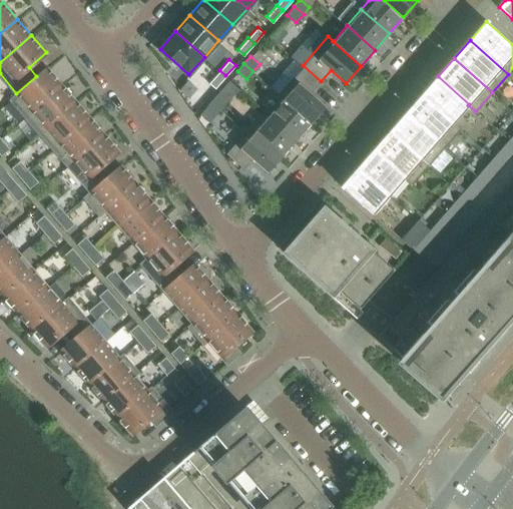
[(326,105),(311,92),(321,81),(303,65),(292,77),(298,81),(284,97),(311,122),(326,105)]
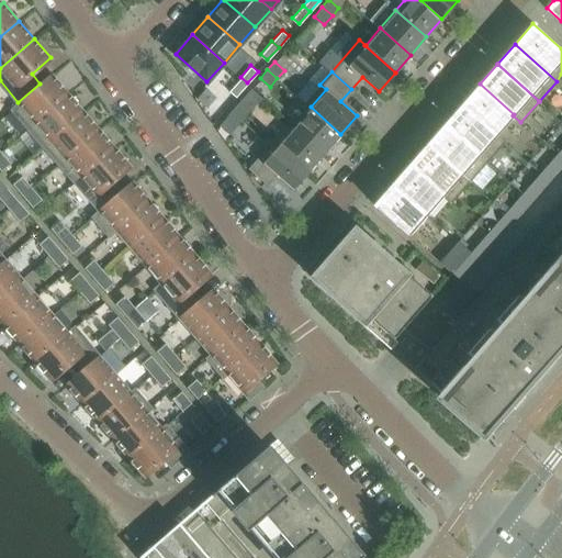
[(27,126),(68,91),(52,73),(40,84),(18,102),(11,108),(27,126)]
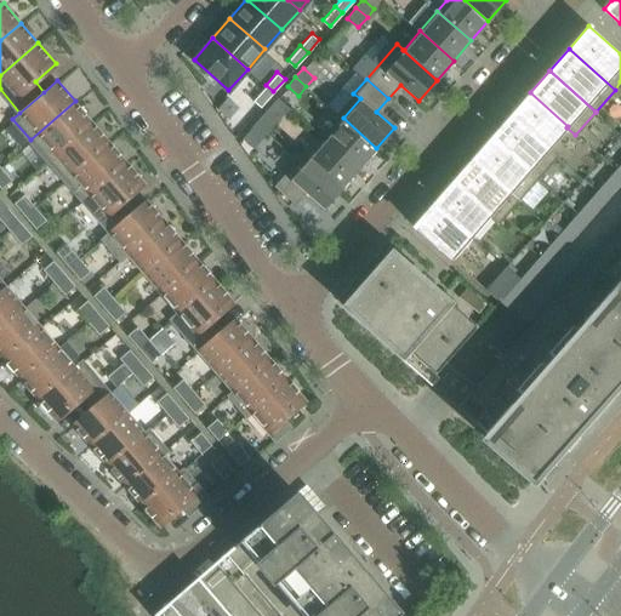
[(261,106),(273,91),(266,85),(254,98),(261,106)]
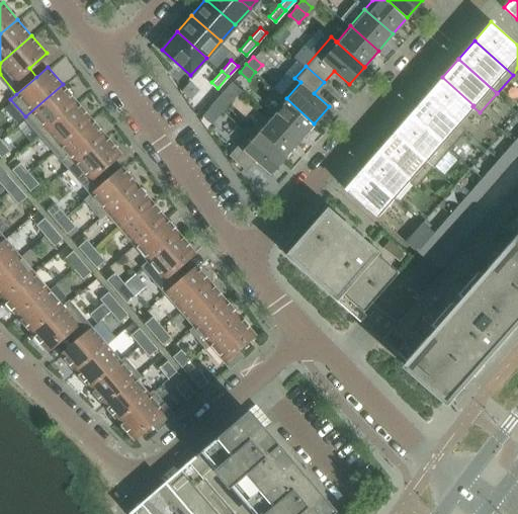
[(473,105),(442,77),(427,95),(458,123),(458,122),(472,106),(473,105)]
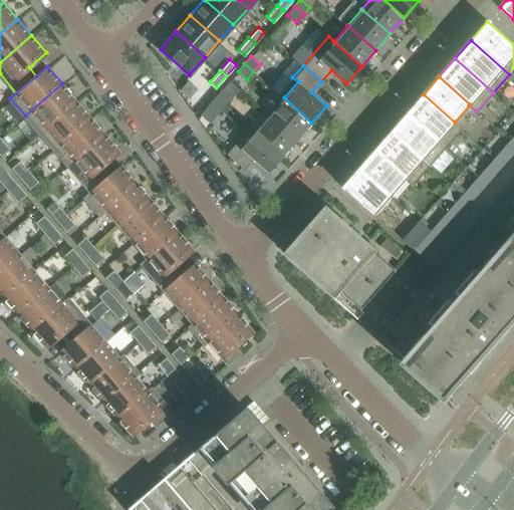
[(39,133),(76,99),(62,83),(25,115),(39,133)]
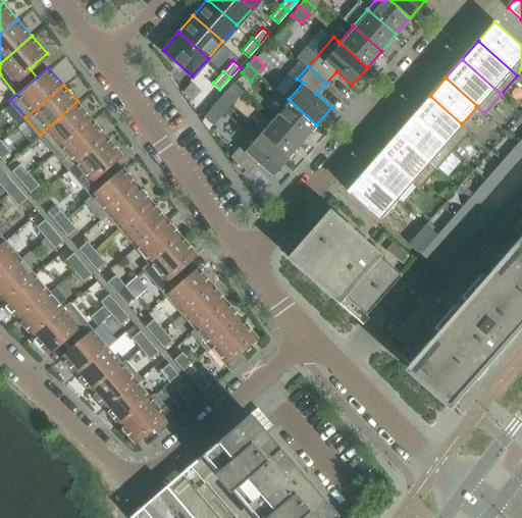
[(235,98),(225,90),(219,98),(228,106),(235,98)]
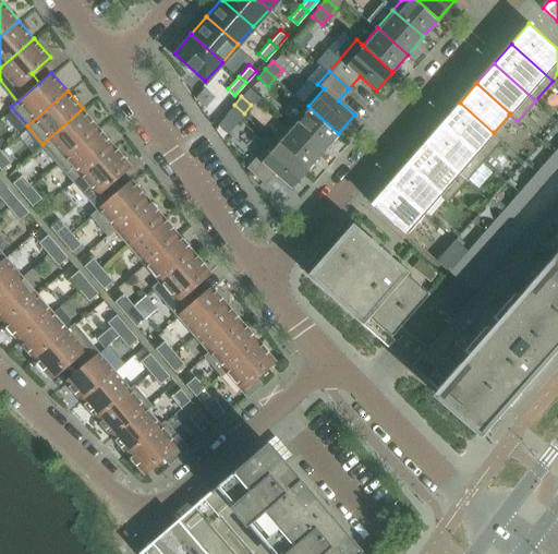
[(494,133),(460,103),(443,122),(484,159),(501,139),(494,132),(494,133)]
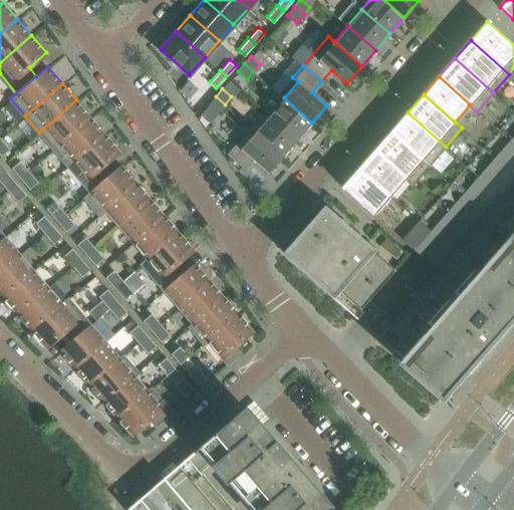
[(225,104),(216,96),(209,103),(218,111),(225,104)]
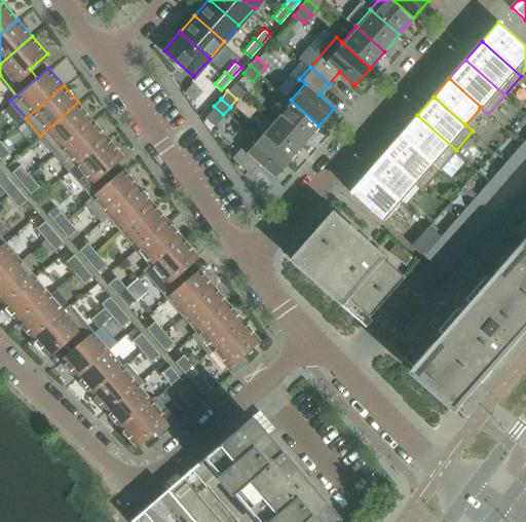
[(318,125),(291,100),(275,117),(304,142),(318,125)]
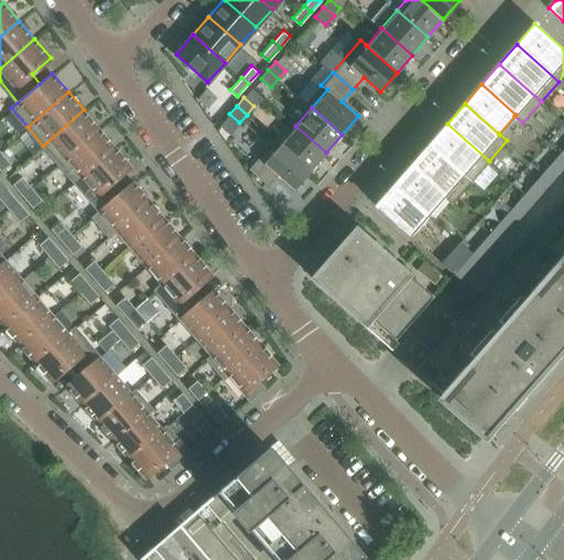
[(58,163),(99,128),(84,109),(43,146),(58,163)]
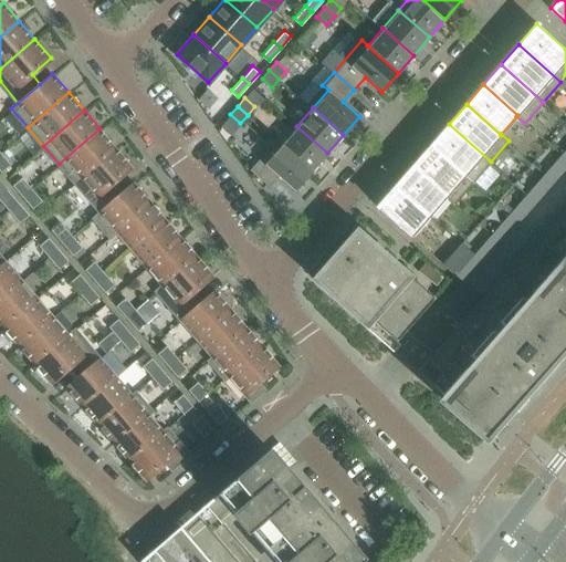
[(565,122),(549,142),(562,153),(565,156),(565,122)]
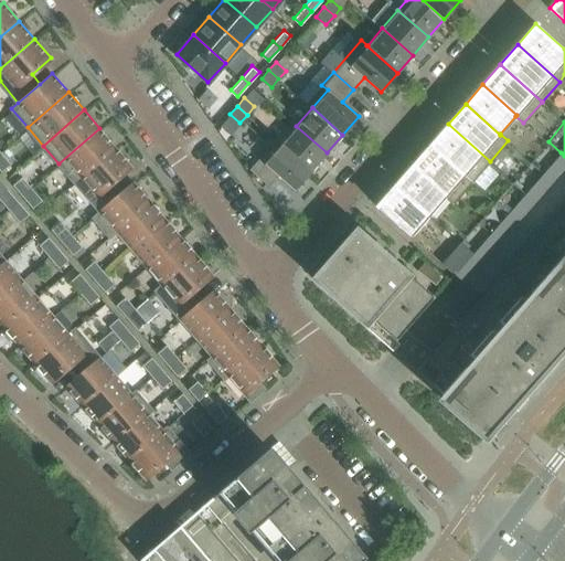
[(490,161),(448,124),(430,144),(472,181),(490,161)]
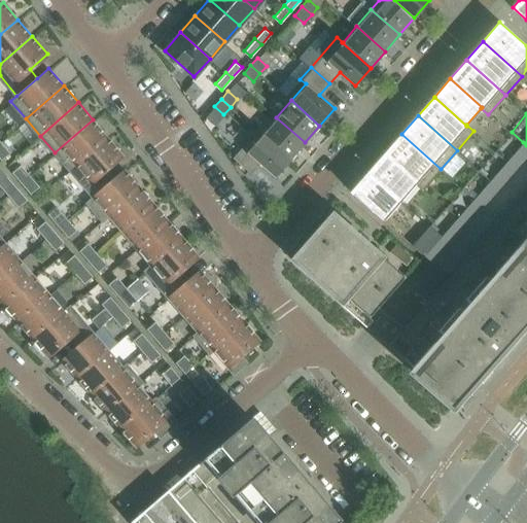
[(276,117),(262,133),(261,134),(290,159),(305,142),(276,117)]
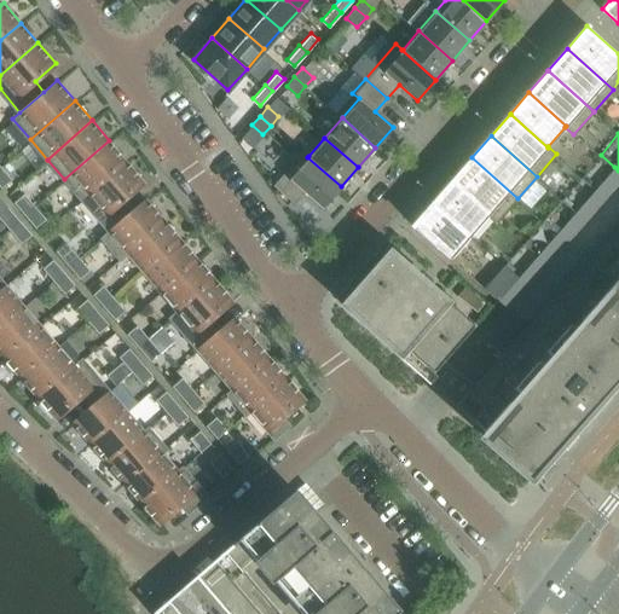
[(81,198),(126,161),(109,140),(64,179),(81,198)]
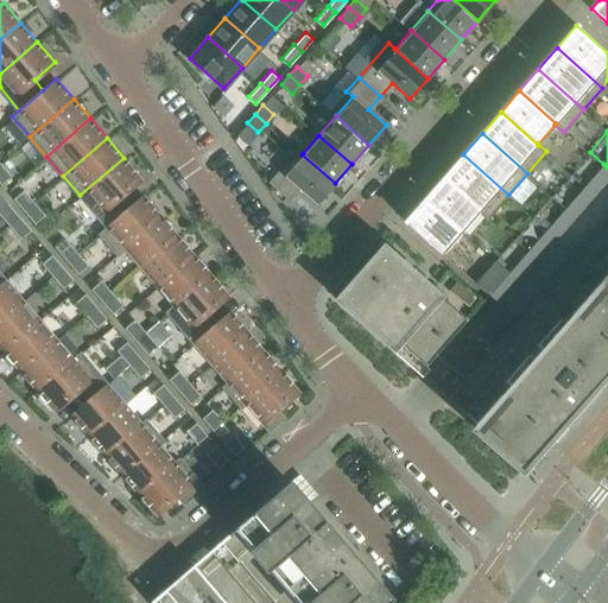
[(335,183),(302,154),(303,153),(296,148),(268,181),(290,198),(299,188),(317,204),(335,183)]
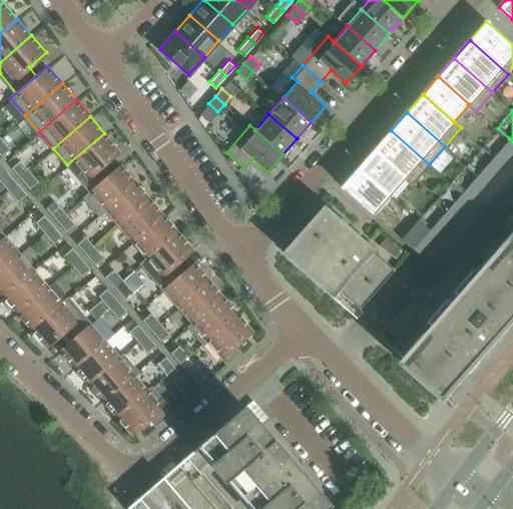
[(498,128),(482,146),(493,156),(501,163),(512,149),(512,141),(509,138),(498,128)]
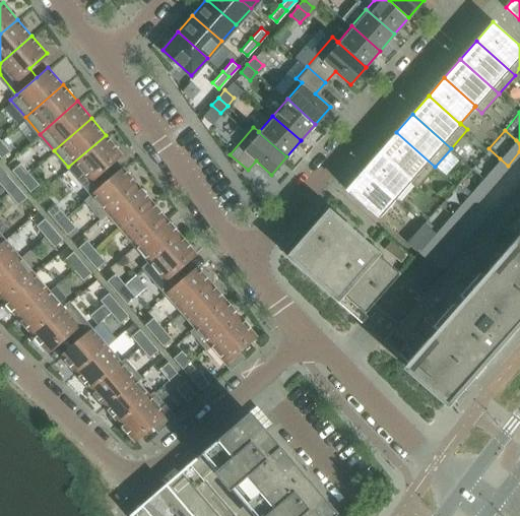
[(435,167),(396,132),(380,150),(411,179),(410,180),(417,186),(435,167)]
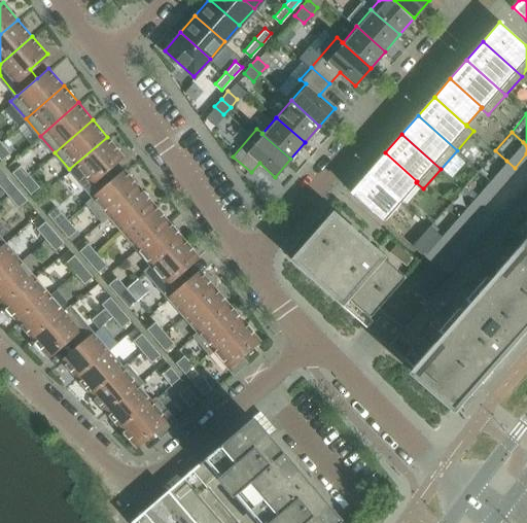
[(113,178),(105,170),(123,154),(107,137),(69,169),(93,197),(113,178)]
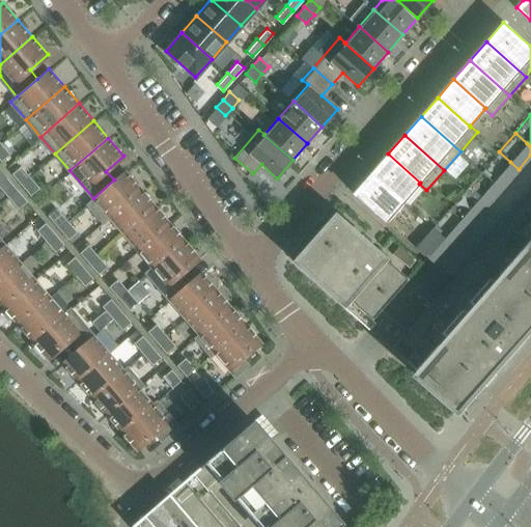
[(10,153),(1,141),(0,141),(0,158),(1,160),(10,153)]
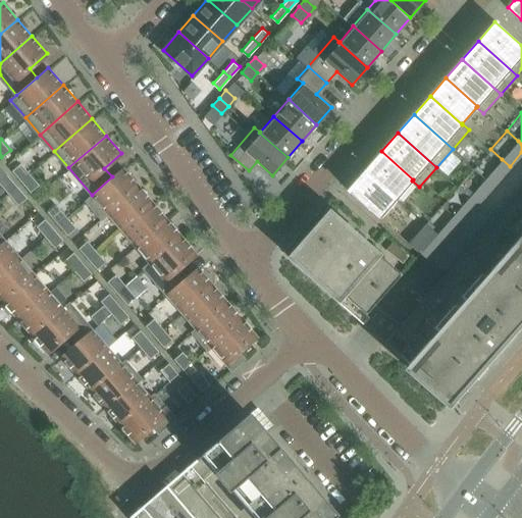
[(490,149),(474,167),(485,177),(493,185),(510,166),(502,159),(490,149)]
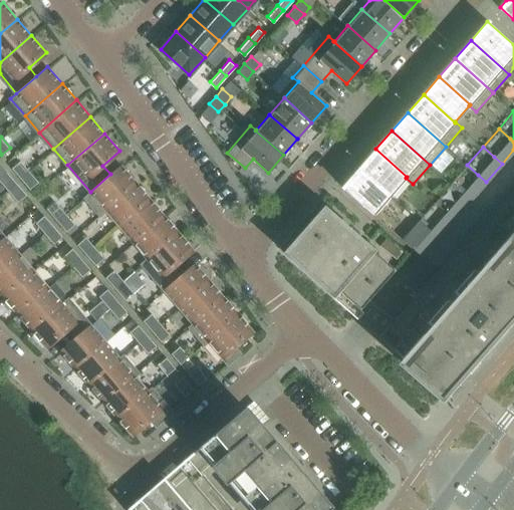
[(407,177),(375,149),(359,167),(391,195),(406,178),(407,177)]
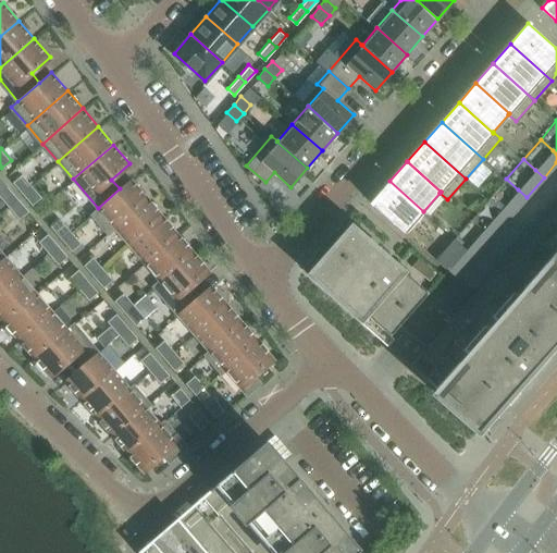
[(32,184),(22,173),(12,181),(22,192),(32,184)]
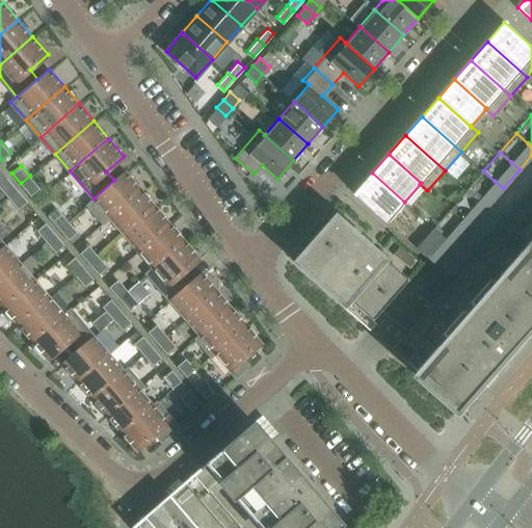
[(102,221),(140,188),(126,170),(114,180),(94,199),(87,204),(102,221)]
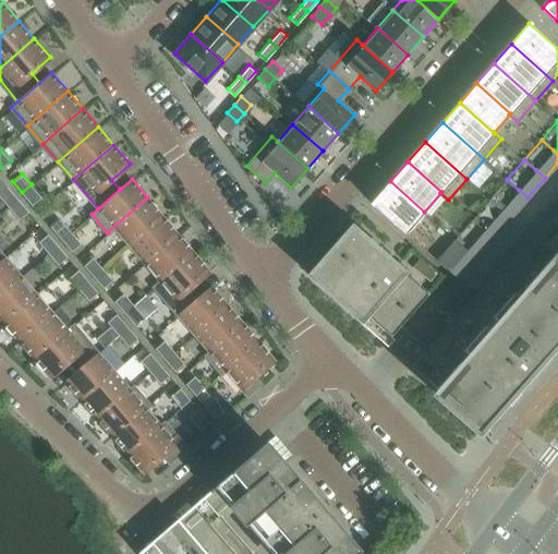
[(507,179),(489,199),(501,209),(510,217),(528,197),(519,190),(507,179)]
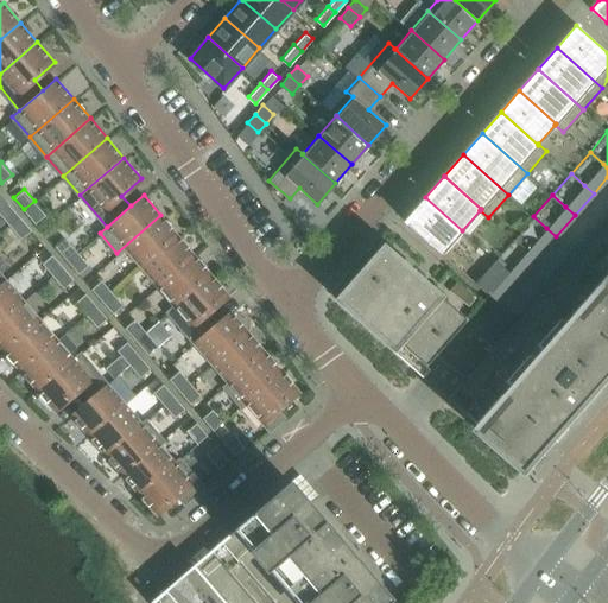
[(462,230),(425,197),(405,220),(443,253),(462,230)]
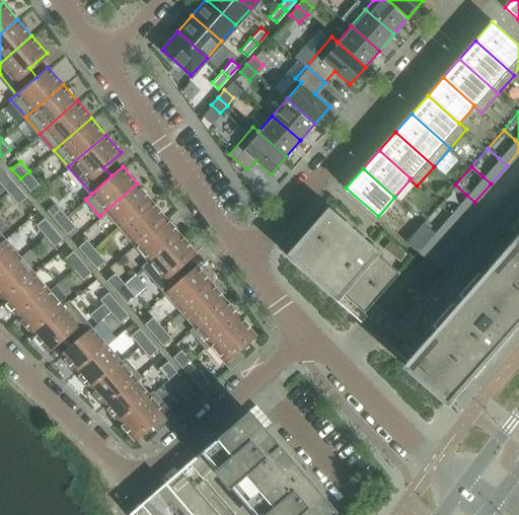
[(39,182),(29,171),(20,178),(29,190),(39,182)]
